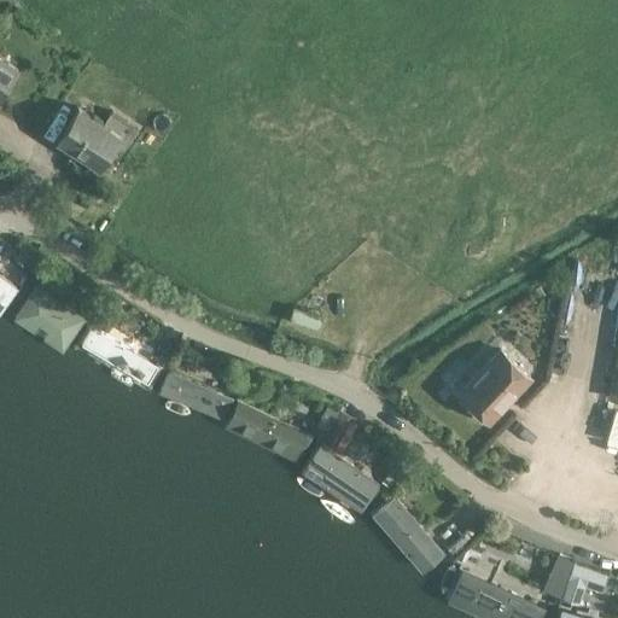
[(0,56),(0,88),(16,66),(0,56)]
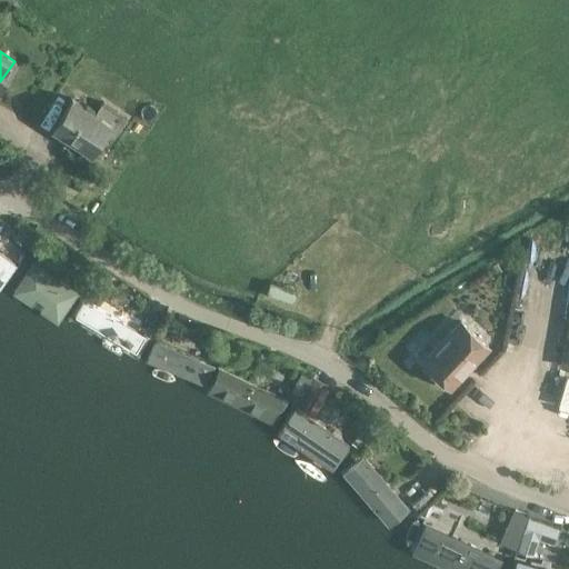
[(71,98),(55,122),(51,128),(89,153),(99,138),(108,143),(125,118),(117,112),(117,111),(101,101),(93,113),(71,98)]
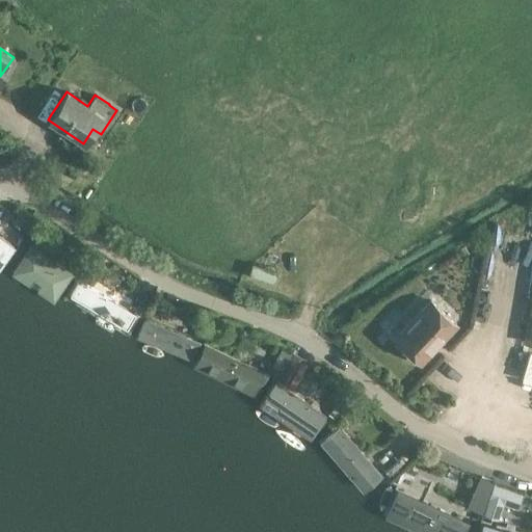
[(12,215),(8,221),(18,229),(23,221),(12,215)]
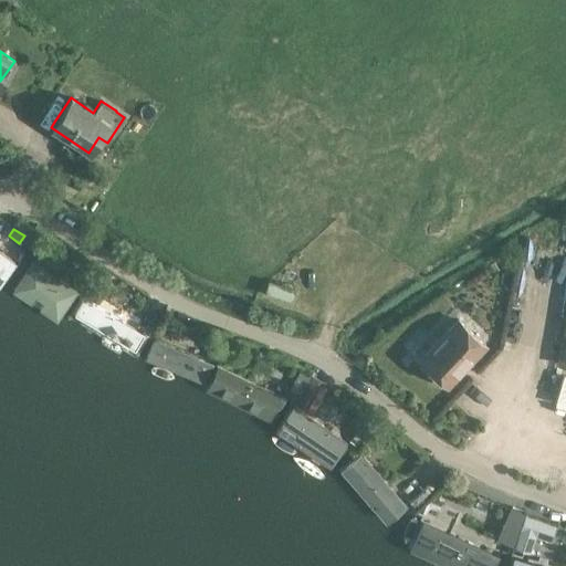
[(0,250),(0,282),(16,261),(0,250)]
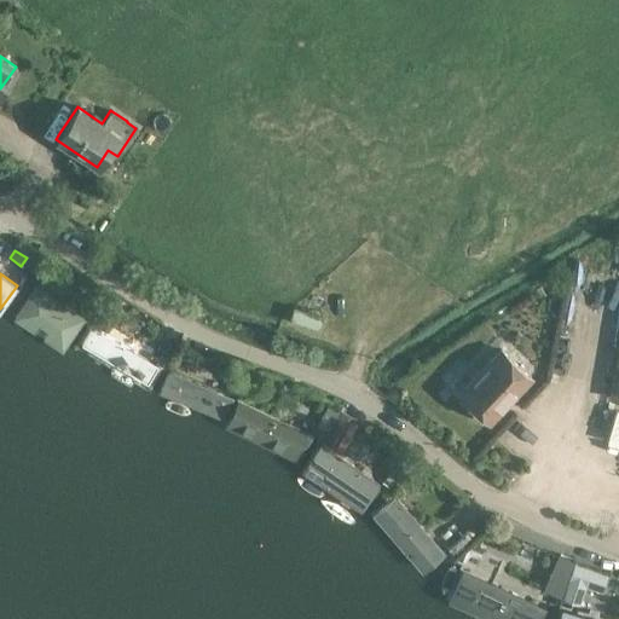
[(86,319),(38,287),(15,319),(63,352),(86,319)]
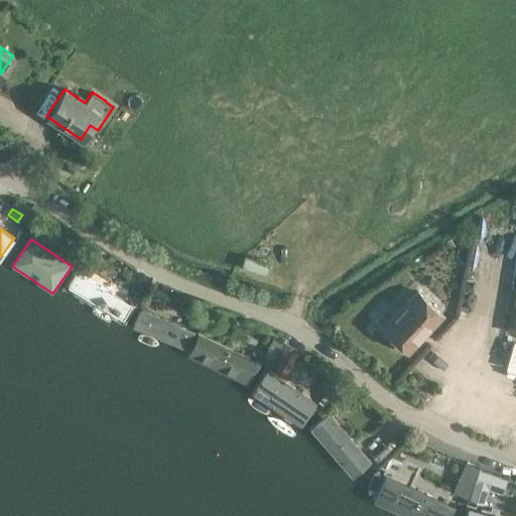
[(133,304),(78,272),(66,292),(122,325),(133,304)]
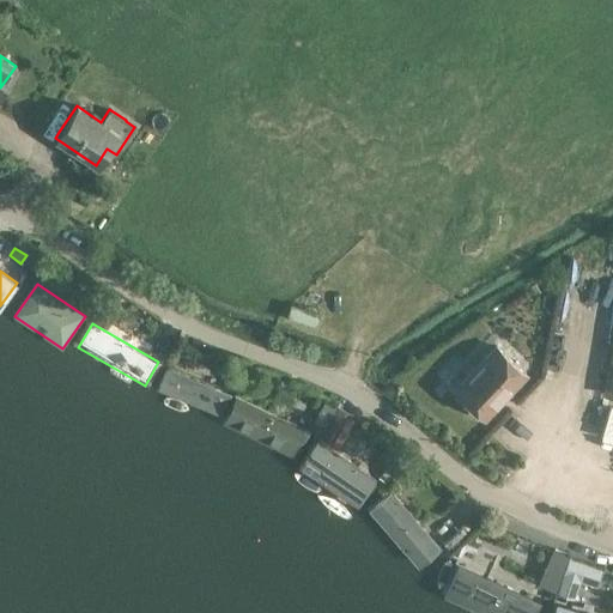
[(612,332),(601,394),(612,395),(612,332)]
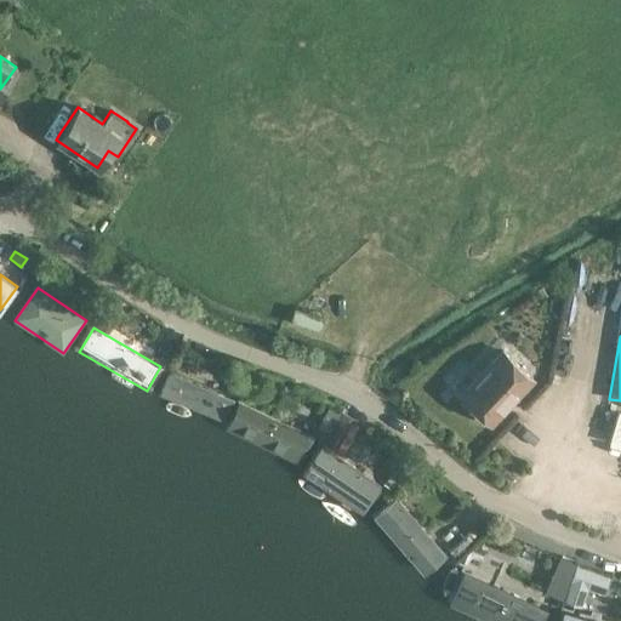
[(500,351),(459,396),(489,423),(531,380),(500,351)]
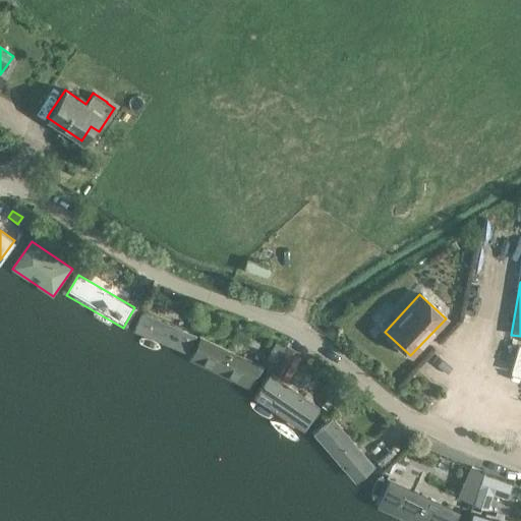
[(196,336),(140,312),(132,332),(188,355),(196,336)]
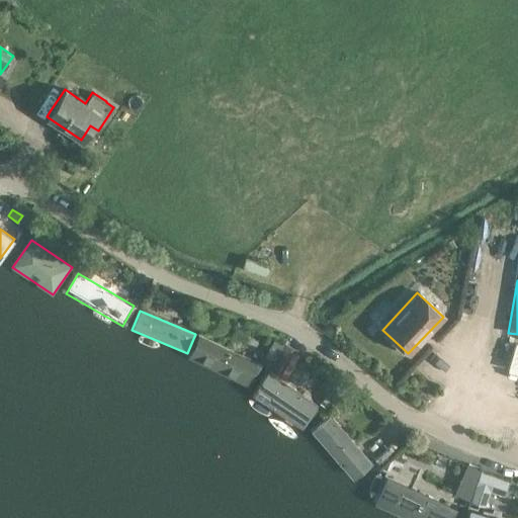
[(258,363),(198,336),(188,358),(247,385),(258,363)]
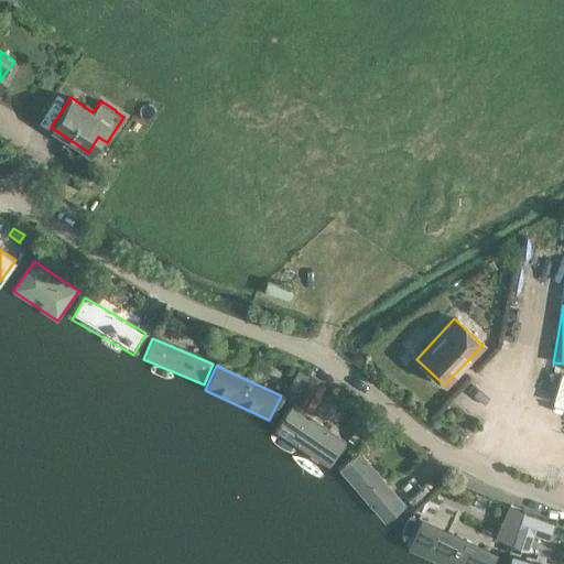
[(292,403),(274,431),(329,467),(347,440),(292,403)]
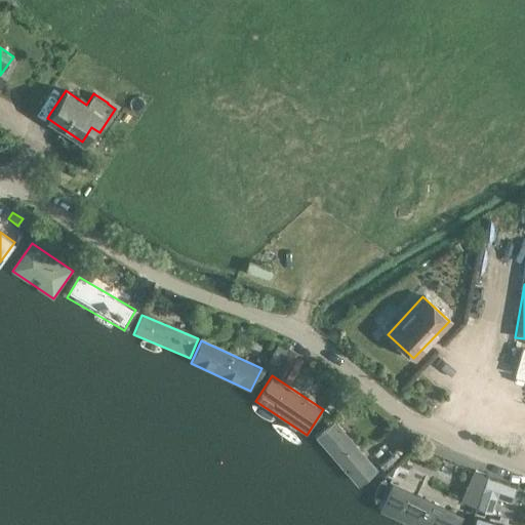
[(335,419),(315,438),(357,487),(377,470),(335,419)]
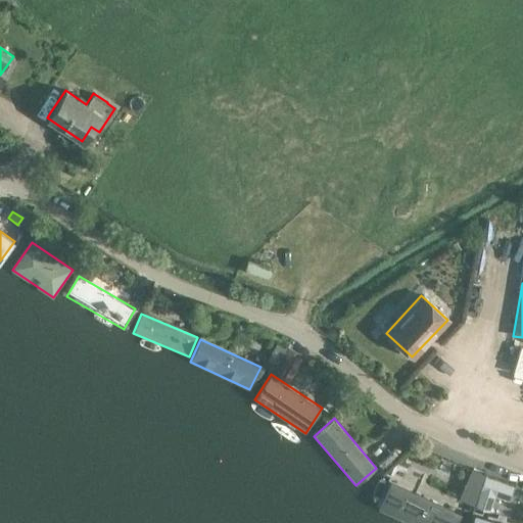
[(474,506),(485,474),(472,468),(459,498),(474,506)]
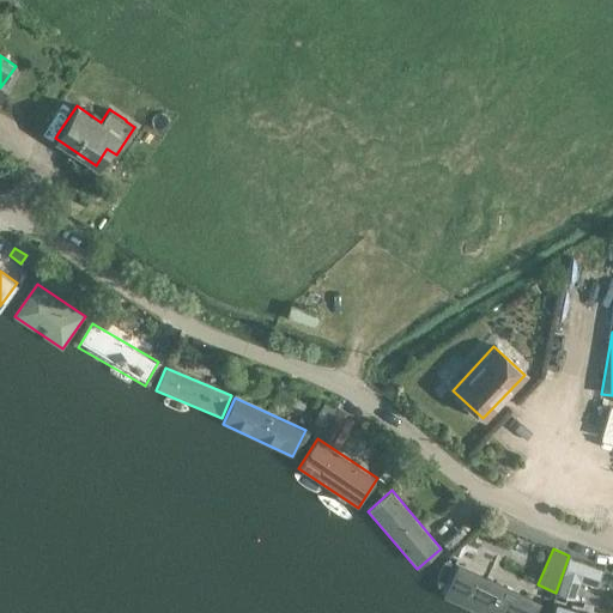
[(601,569),(569,558),(558,592),(575,598),(581,581),(595,586),(601,569)]
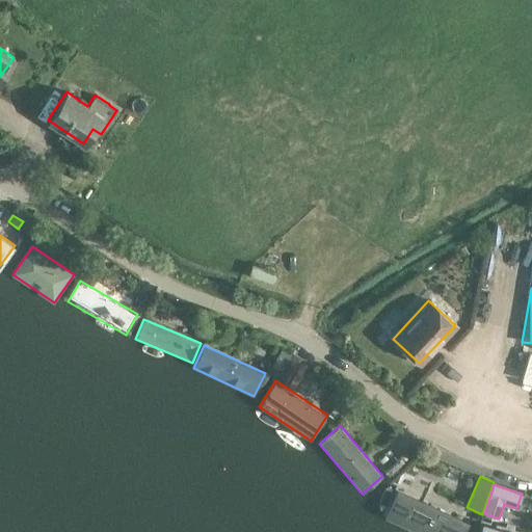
[(393,487),(384,506),(441,531),(464,531),(470,522),(393,487)]
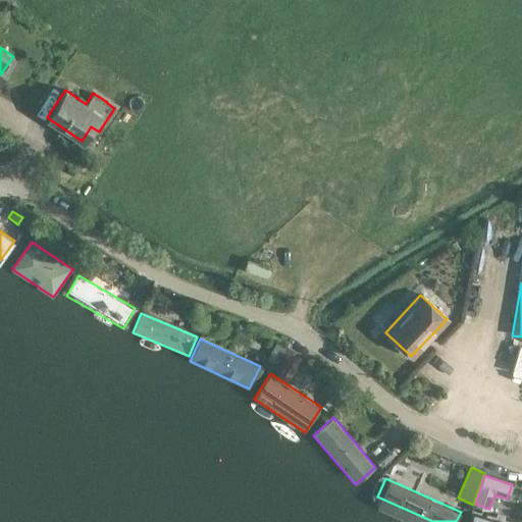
[(505,521),(476,512),(472,521),(505,521)]
